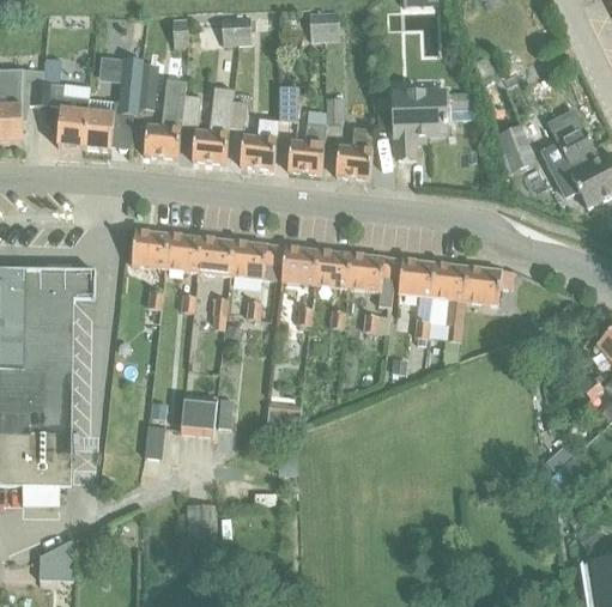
[(419,0),(420,16),(443,13),(442,0),(419,0)]
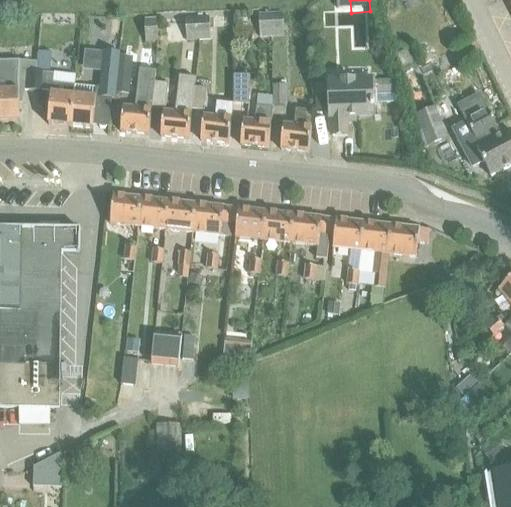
[(268,18),(268,11),(267,5),(254,6),(255,19),(268,18)]
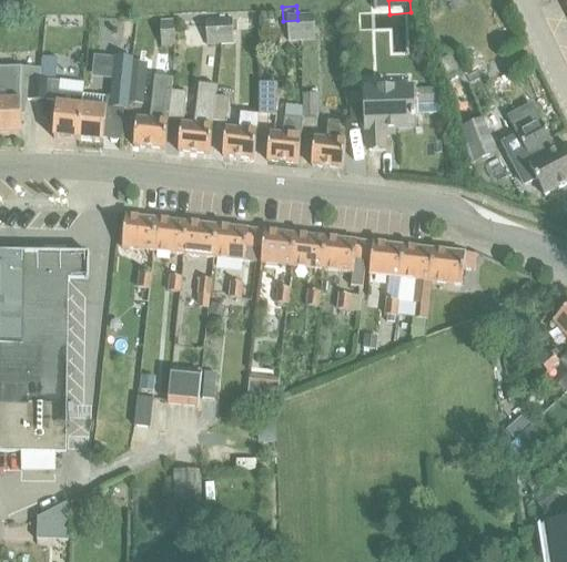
[(312,9),(297,10),(297,20),(299,37),(313,36),(312,9)]
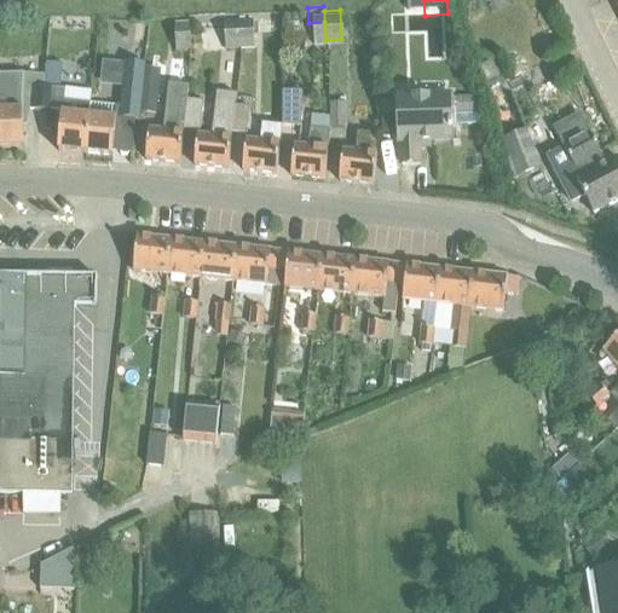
[(223,45),(237,44),(236,17),(221,18),(223,45)]
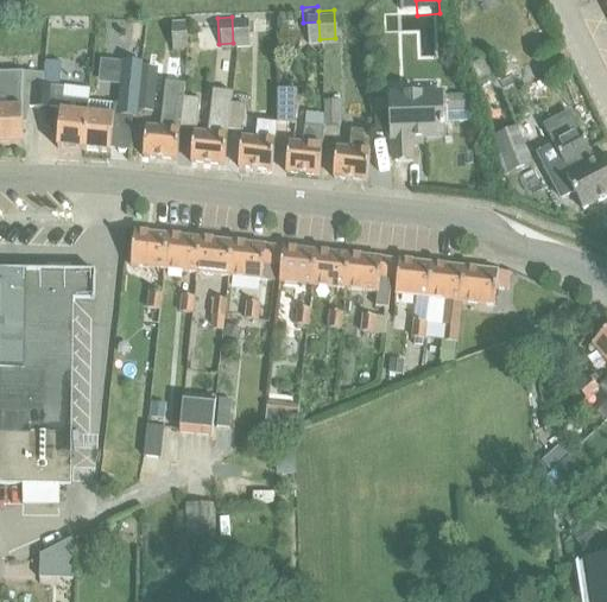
[(232,17),(233,43),(247,42),(246,17),(232,17)]
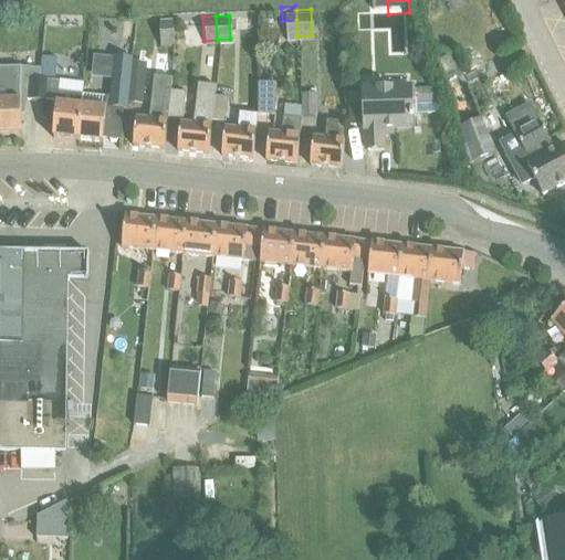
[(158,43),(171,42),(170,18),(157,19),(158,43)]
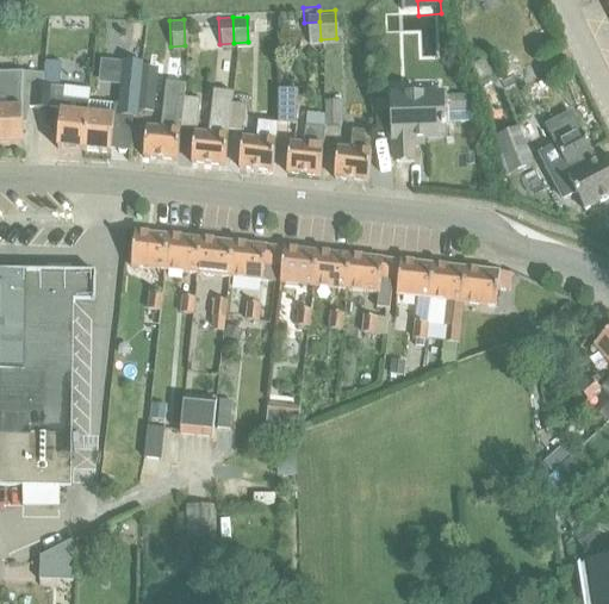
[(43,70),(43,78),(60,79),(61,57),(44,56),(43,70)]
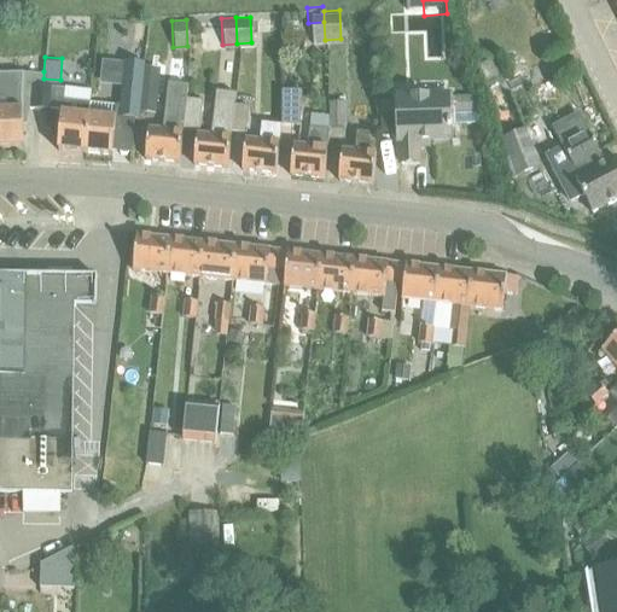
[(490,57),(472,64),(481,82),(499,75),(490,57)]
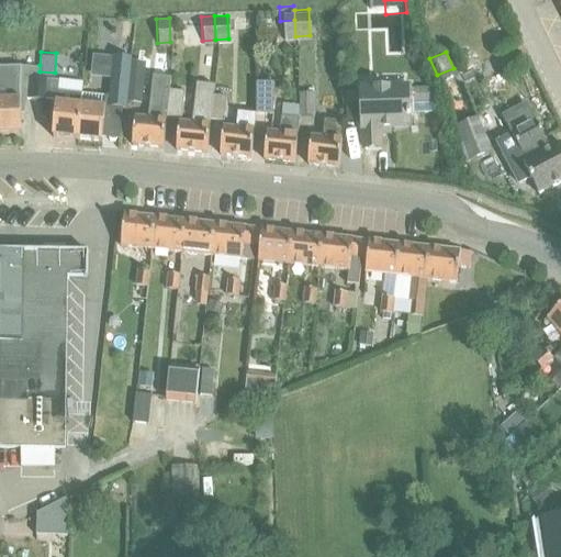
[(79,90),(75,135),(100,138),(104,103),(124,106),(125,101),(130,60),(130,54),(113,53),(109,93),(79,90)]
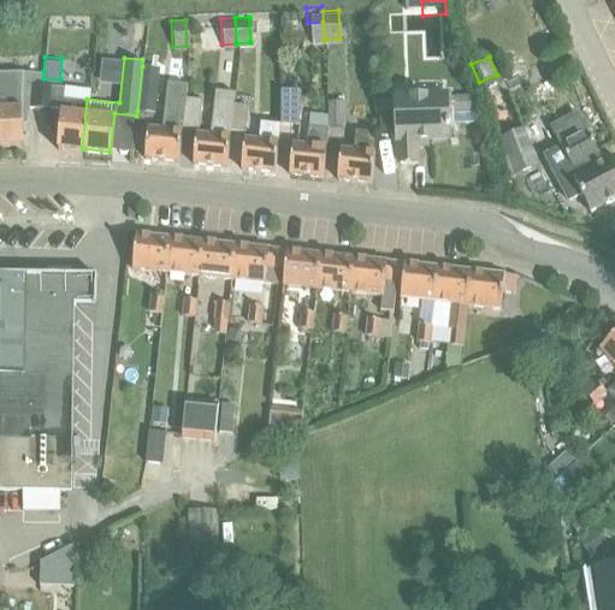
[(142,66),(137,111),(153,113),(158,69),(142,66)]
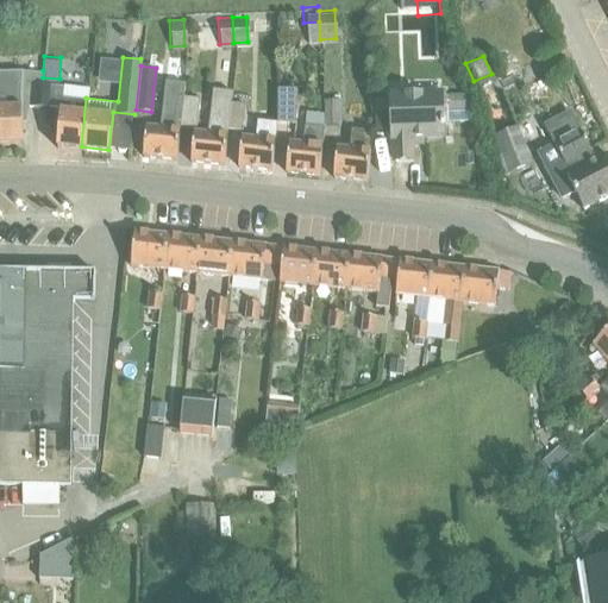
[(39,105),(42,82),(43,70),(23,68),(0,68),(0,142),(22,140),(20,102),(39,105)]
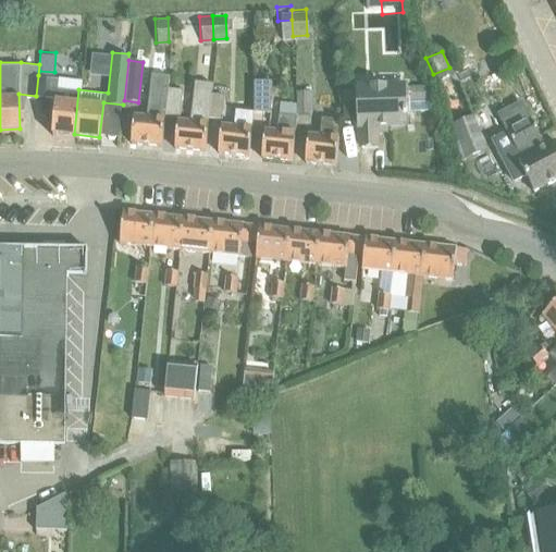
[(133,113),(130,140),(160,144),(163,117),(164,100),(167,86),(168,73),(150,71),(149,83),(147,98),(145,114),(133,113)]
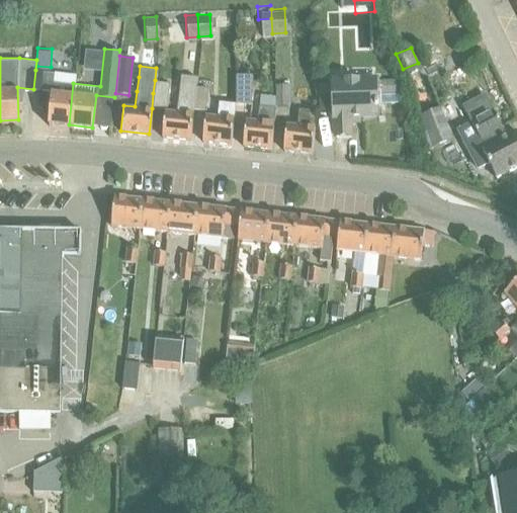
[(35,70),(33,89),(51,91),(47,122),(69,124),(73,83),(53,81),(54,72),(35,70)]
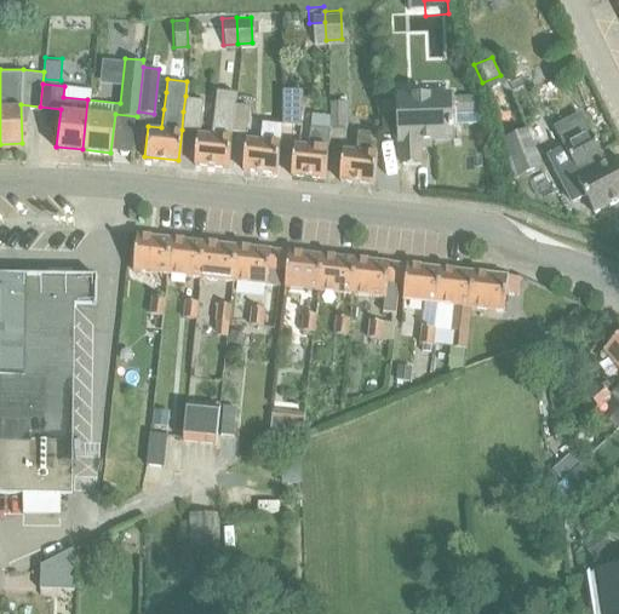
[(231,128),(234,102),(235,91),(216,89),(210,133),(198,132),(196,131),(193,161),(227,165),(231,128)]
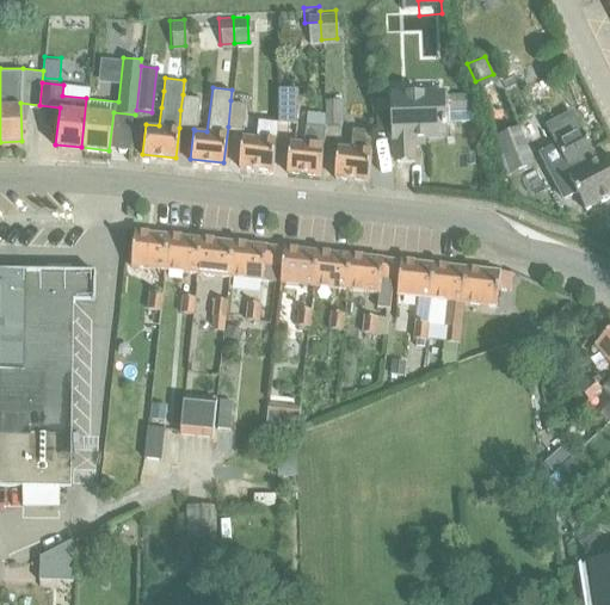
[(296,119),(296,87),(277,87),(277,119),(277,121),(296,119)]
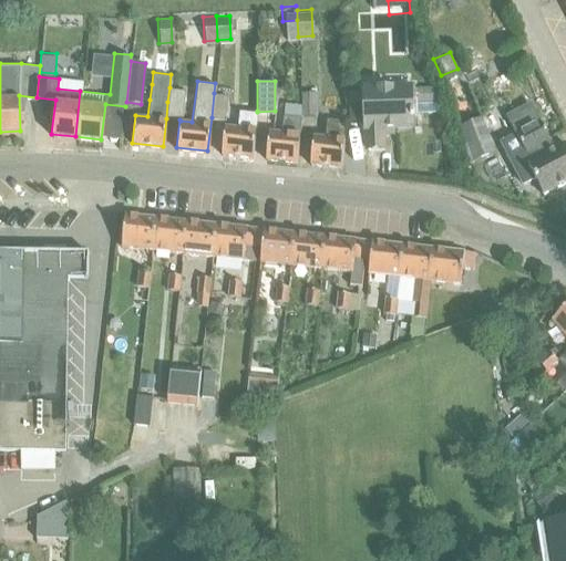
[(439,110),(438,99),(438,85),(410,86),(410,85),(362,86),(364,125),(366,125),(367,146),(382,145),(381,125),(411,124),(410,111),(439,110)]
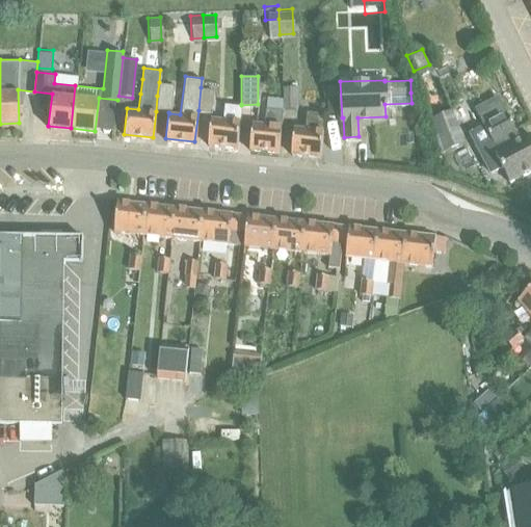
[(157,96),(156,108),(170,109),(174,84),(159,82),(157,96)]
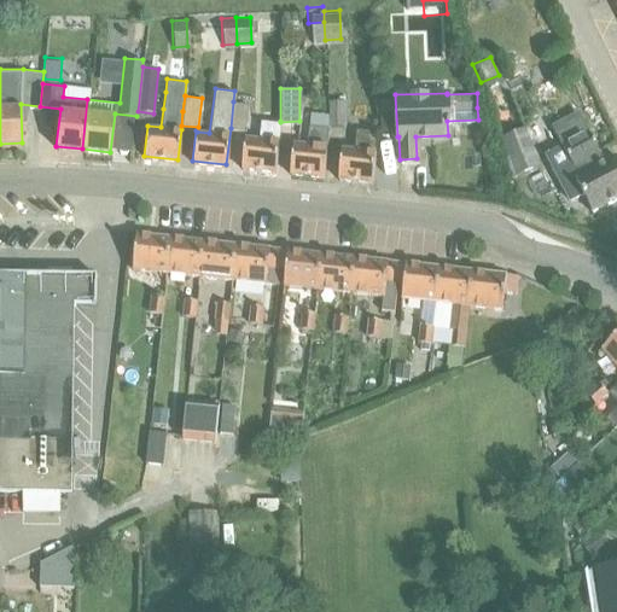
[(344,123),(344,98),(327,98),(327,123),(344,123)]
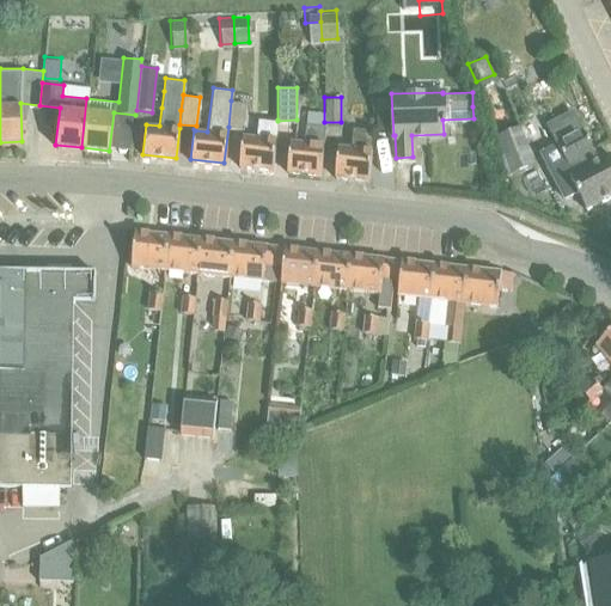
[(231,101),(228,127),(242,128),(245,102),(231,101)]
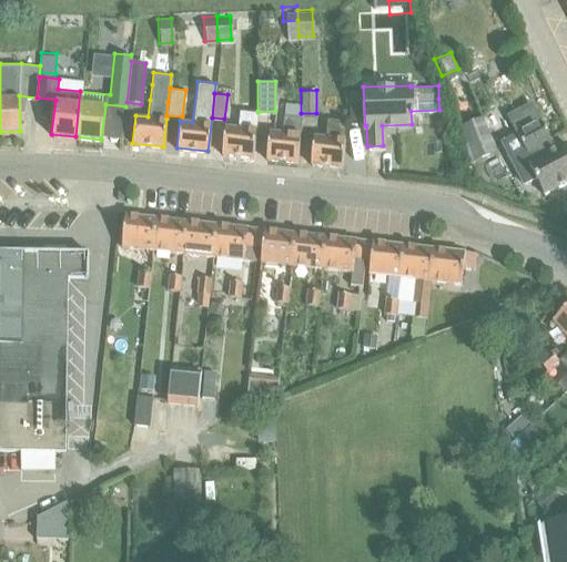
[(516,132),(500,140),(523,182),(534,175),(536,180),(535,181),(538,188),(540,187),(543,192),(566,180),(566,144),(565,141),(553,147),(552,144),(549,140),(550,140),(532,102),(507,114),(516,132)]
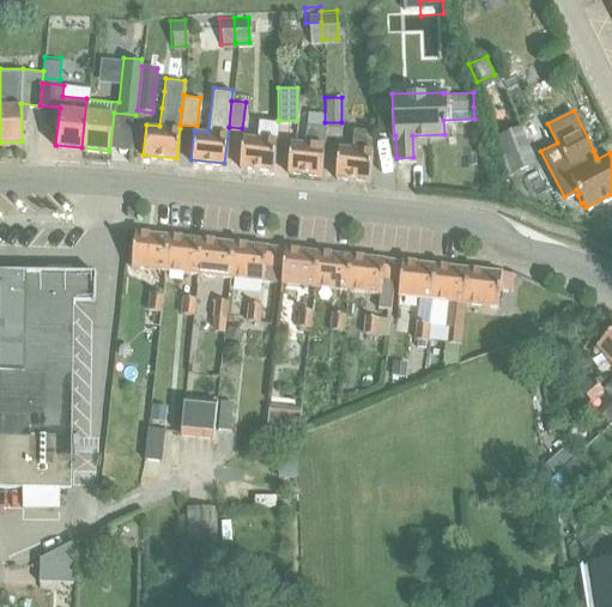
[(278,120),(258,117),(255,137),(242,135),(238,164),(272,169),(276,132),(278,121),(278,120)]
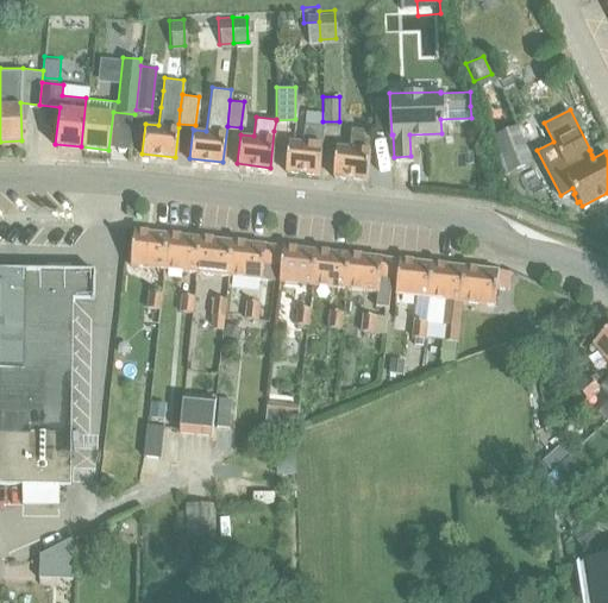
[(318,173),(323,125),(304,123),(301,140),(288,139),(284,169),(318,173)]
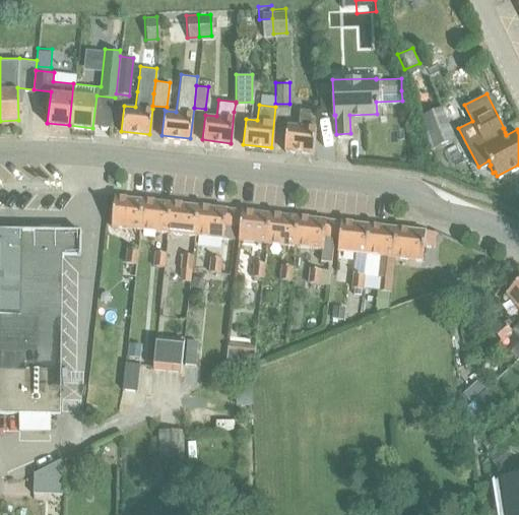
[(454,137),(443,105),(422,112),(434,144),(454,137)]
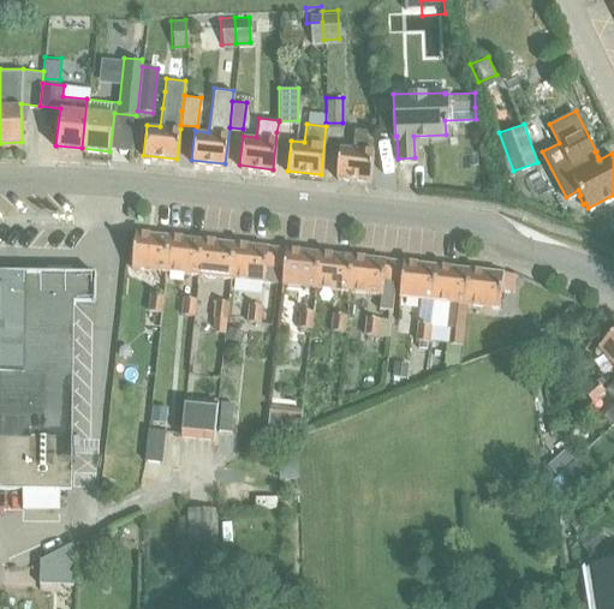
[(335,175),(369,179),(373,149),(371,130),(353,129),(352,148),(339,145),(335,175)]
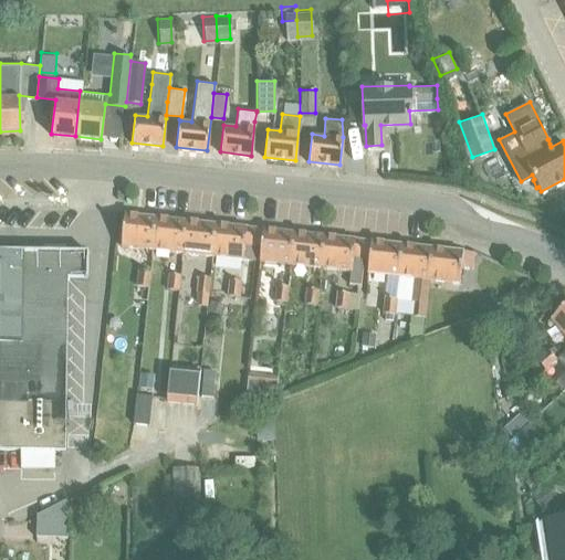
[(152,247),(155,215),(124,212),(121,244),(152,247)]
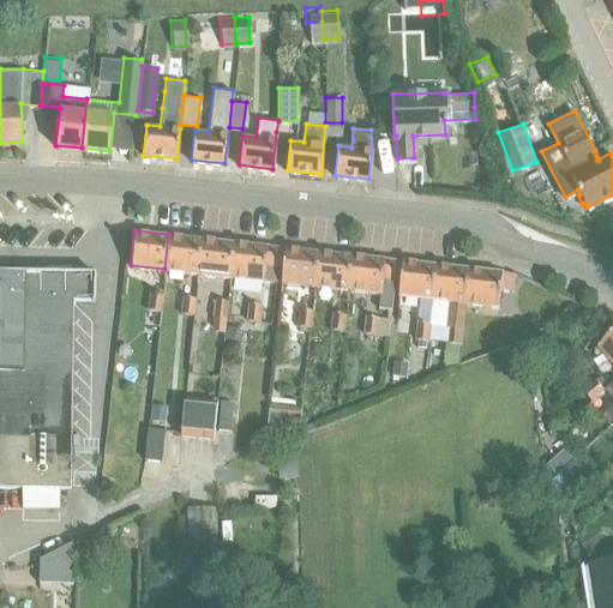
[(168,234),(164,269),(197,272),(200,238),(168,234)]
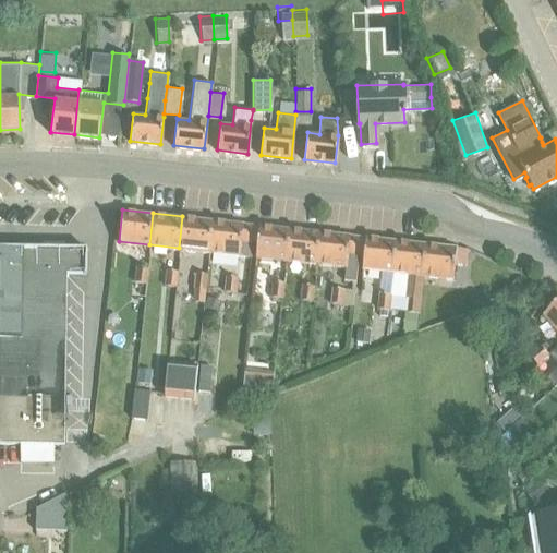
[(212,219),(182,216),(179,248),(208,251),(212,219)]
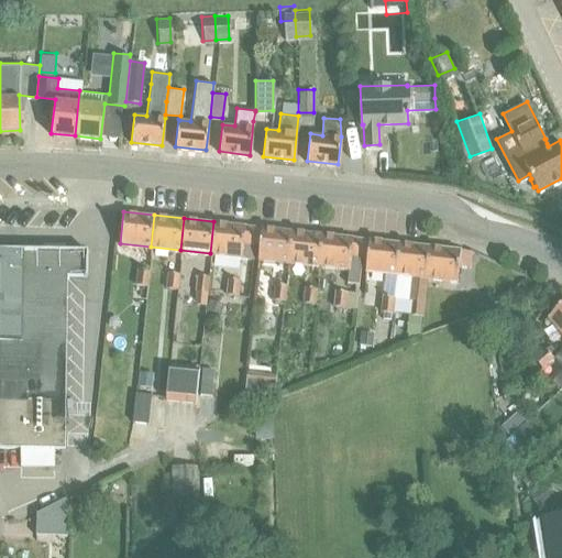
[(213,221),(210,253),(241,256),(242,241),(254,242),(259,243),(261,227),(213,221)]
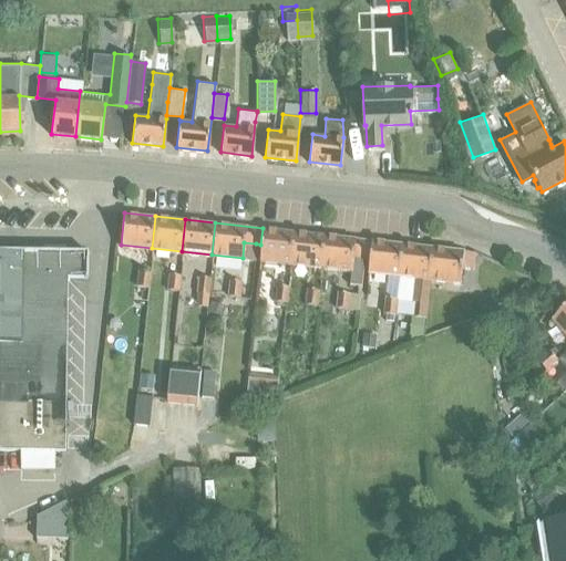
[(263,228),(260,245),(259,259),(290,262),(294,231),(263,228)]
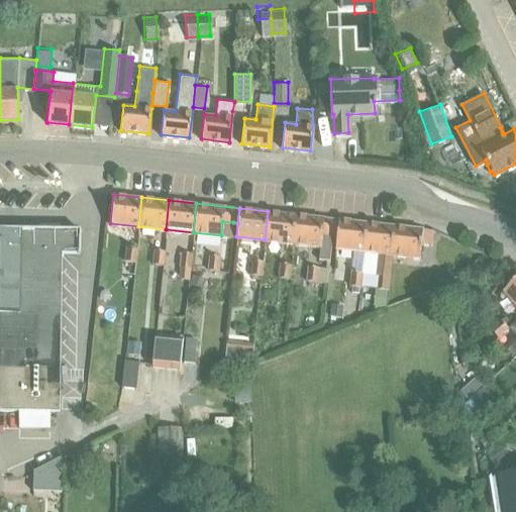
[(295,214),(268,211),(265,239),(292,242),(295,214)]
